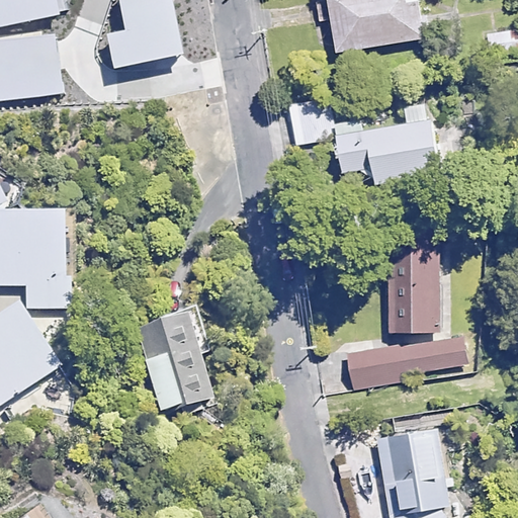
[(58,0),(0,0),(0,24),(61,10),(58,0)]
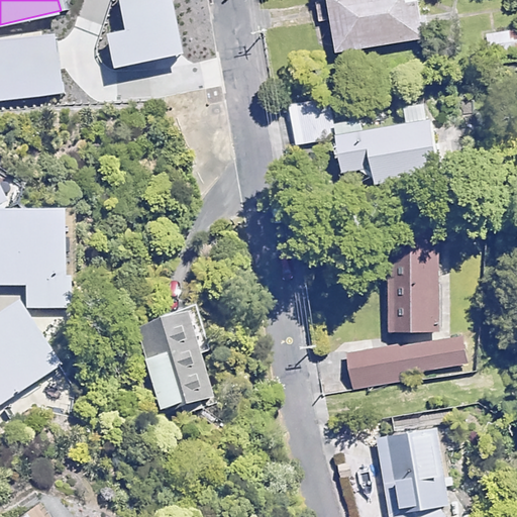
[(182,53),(171,0),(121,0),(126,27),(133,62),(182,53)]
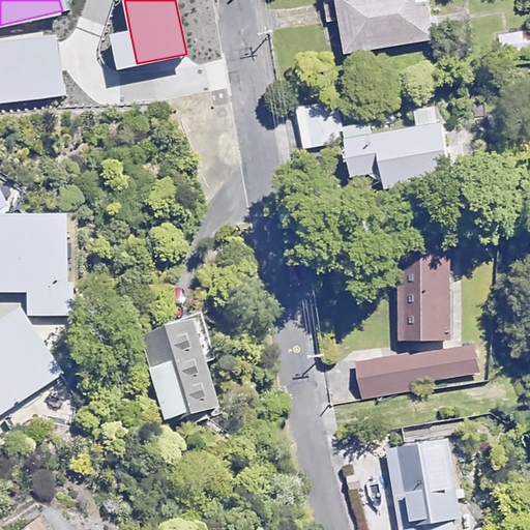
[(435,39),(429,0),(337,0),(347,53),(435,39)]
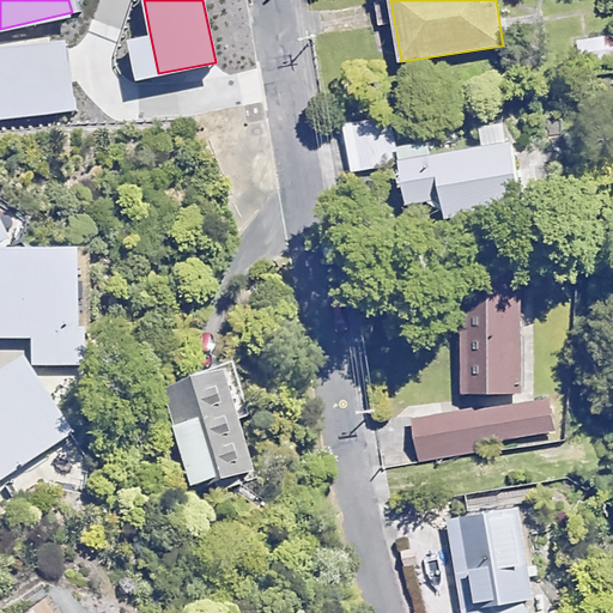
[(158,73),(150,32),(126,37),(134,78),(158,73)]
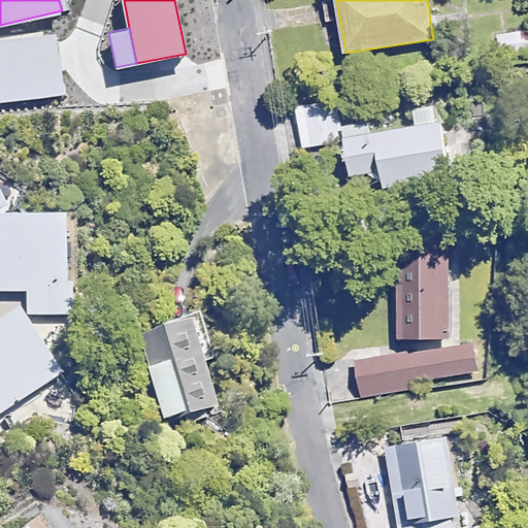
[(56,33),(0,41),(0,105),(66,95),(56,33)]
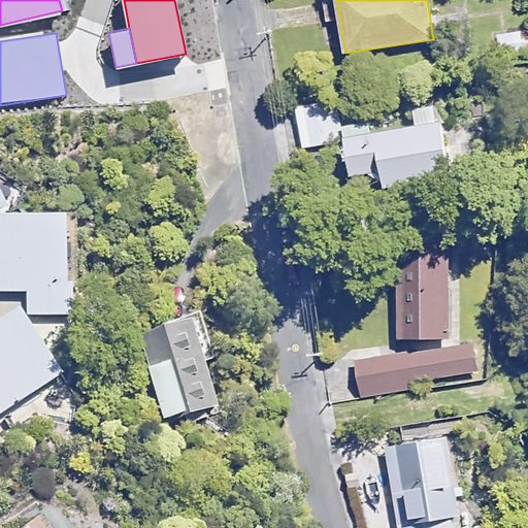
[(297,105),(305,150),(351,141),(359,190),(450,173),(440,122),(371,134),(369,123),(341,128),(336,99),(297,105)]
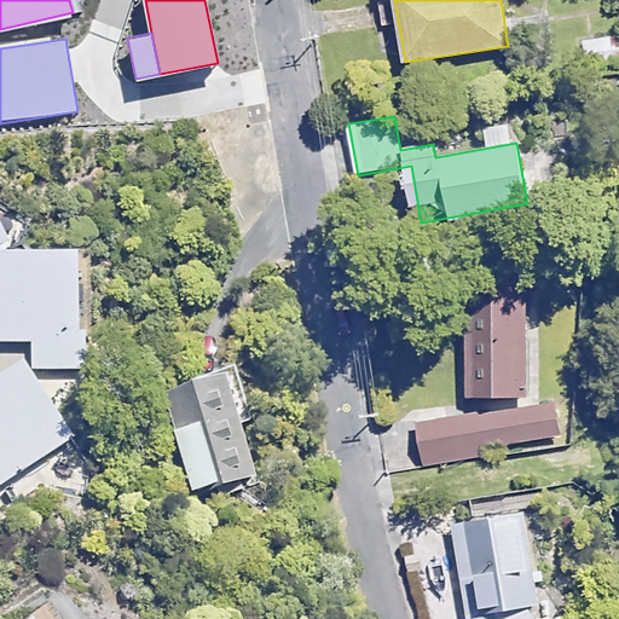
[(0,244),(0,345),(29,345),(30,362),(91,360),(87,248),(4,250),(0,244)]
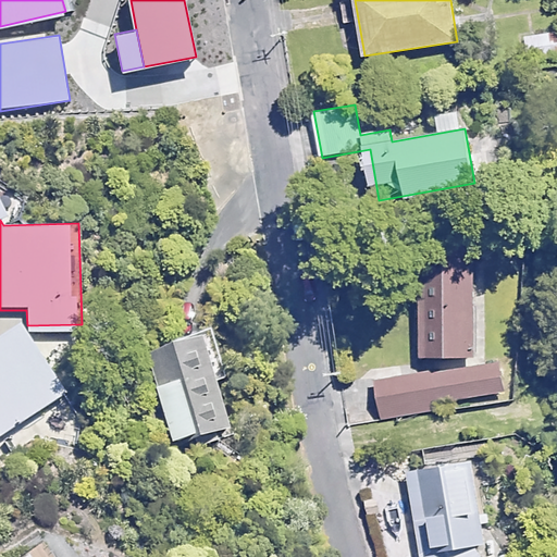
[(473,240),(419,240),(419,356),(474,356),(473,240)]
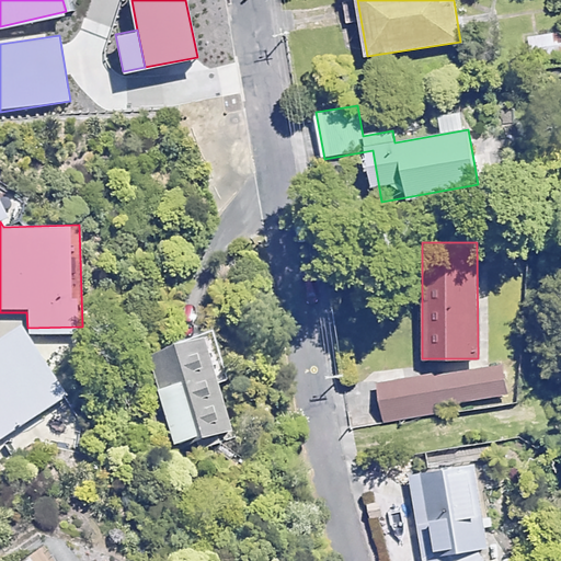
[(18,325),(0,336),(0,438),(1,442),(66,398),(18,325)]
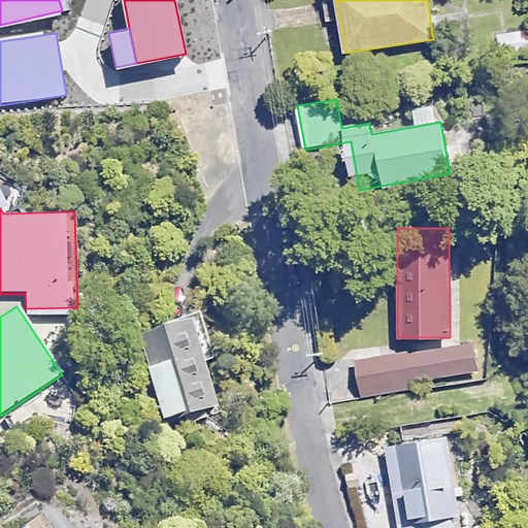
[(206,336),(200,314),(142,331),(154,369),(151,370),(166,421),(220,404),(199,338),(206,336)]
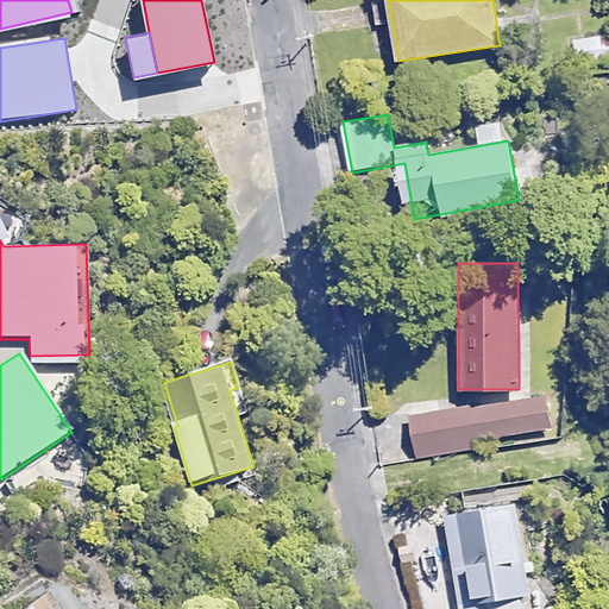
[(557,429),(552,397),(412,416),(418,457),(495,446),(494,439),(557,429)]
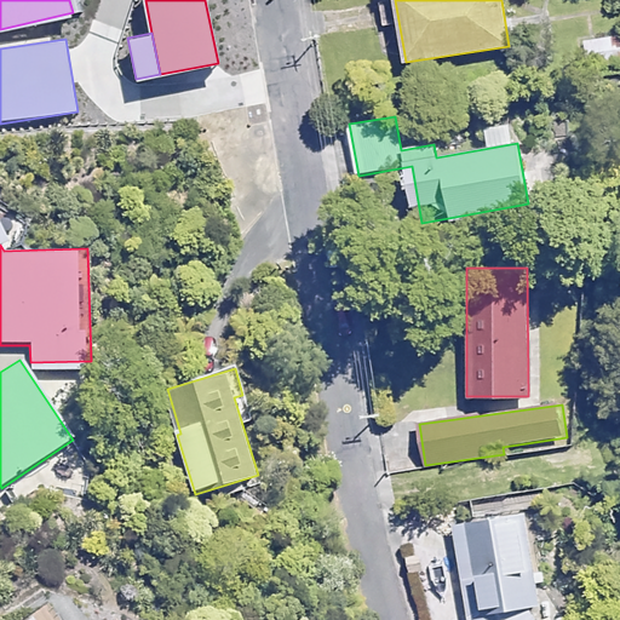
[(537,619),(520,517),(451,528),(466,619),(537,619)]
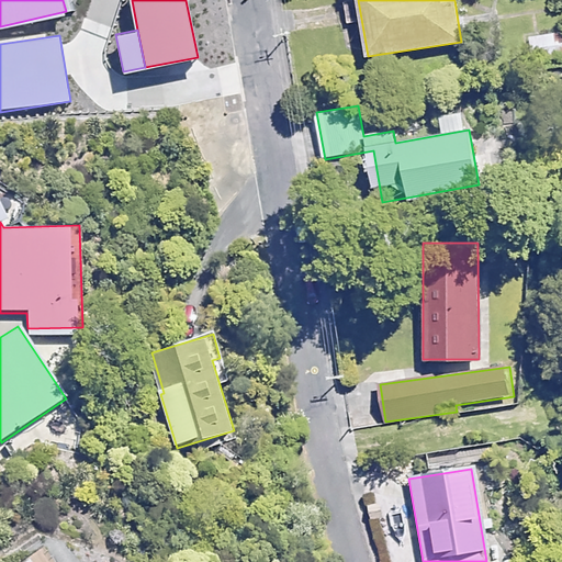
All buildings are outlined.
